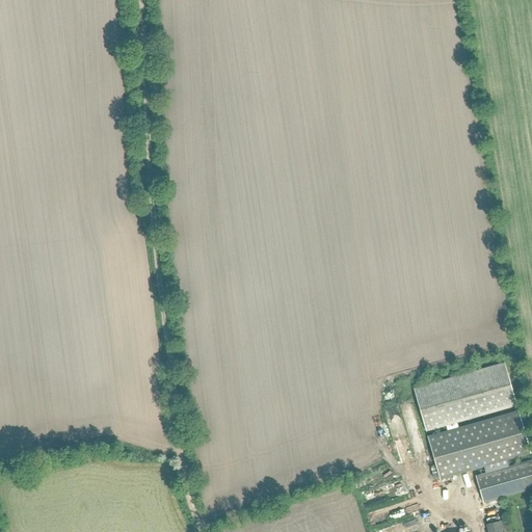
[(427,436),(440,479),(530,453),(517,410),(457,427),(456,422),(516,405),(504,362),(414,389),(425,431),(446,425),(447,430),(427,436)]
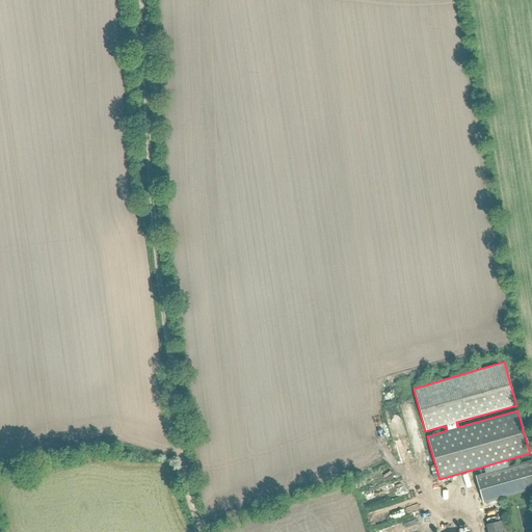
[(405,404),(398,405),(398,414),(406,414),(405,404)]
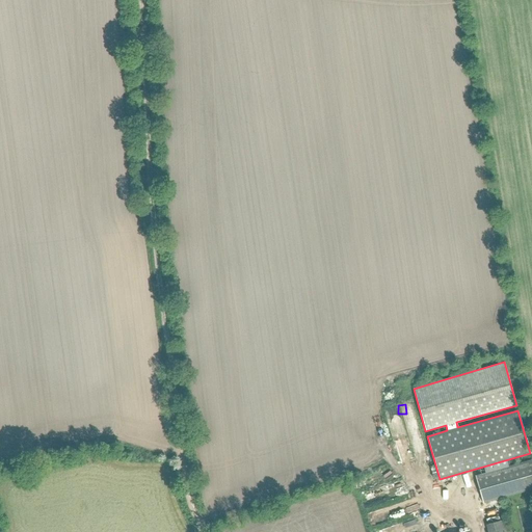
[(531,488),(531,459),(475,476),(483,503),(531,488)]
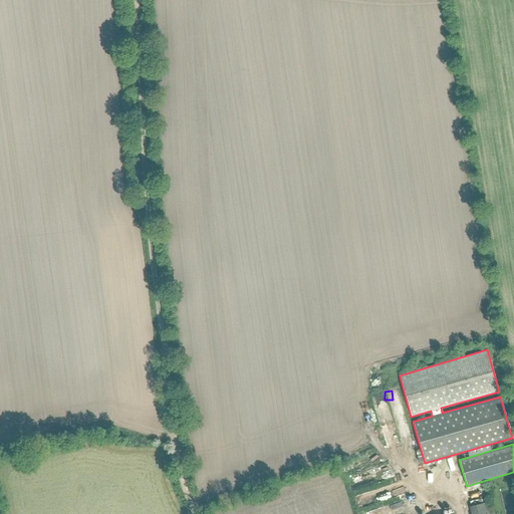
[(386,465),(388,472),(401,469),(399,459),(392,461),(393,463),(386,465)]
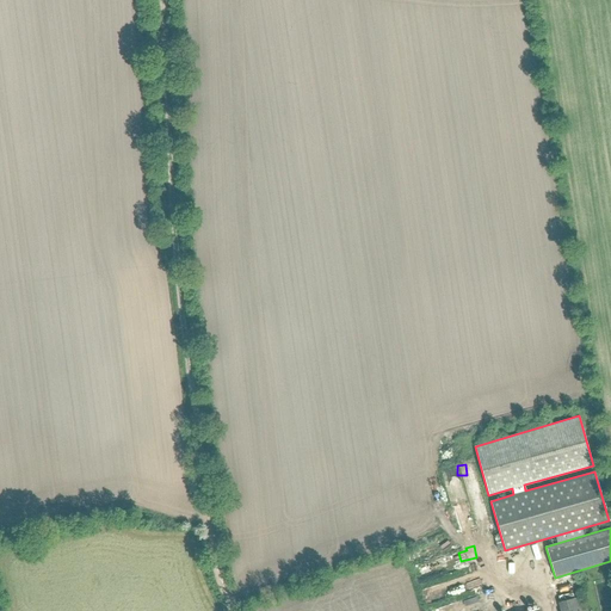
[(425,563),(427,580),(442,579),(440,569),(437,571),(436,562),(425,563)]
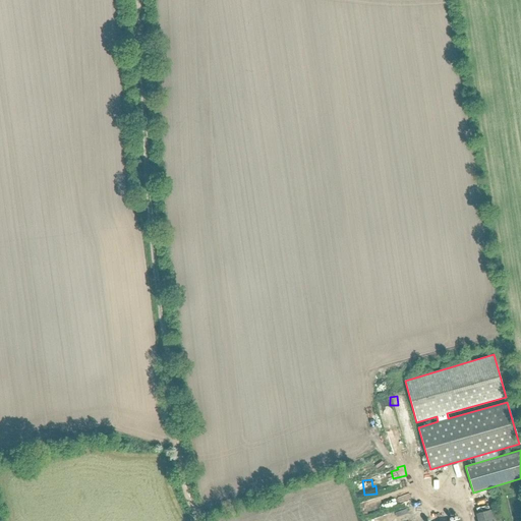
[(405,482),(377,490),(379,496),(407,487),(405,482)]
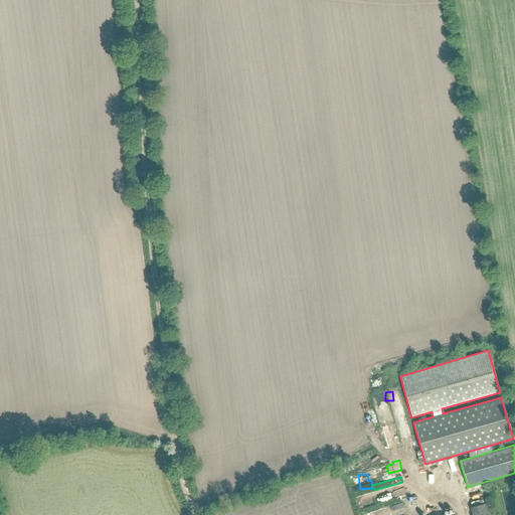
[(393,500),(369,505),(371,514),(395,509),(393,500)]
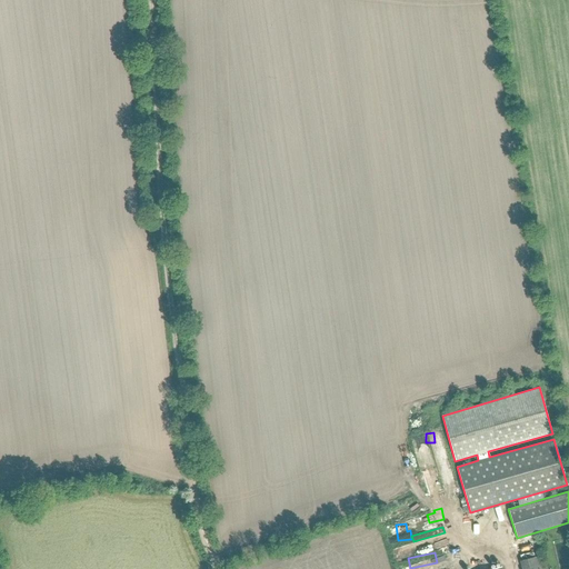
[(521,568),(541,568),(538,557),(520,561),(521,568)]
